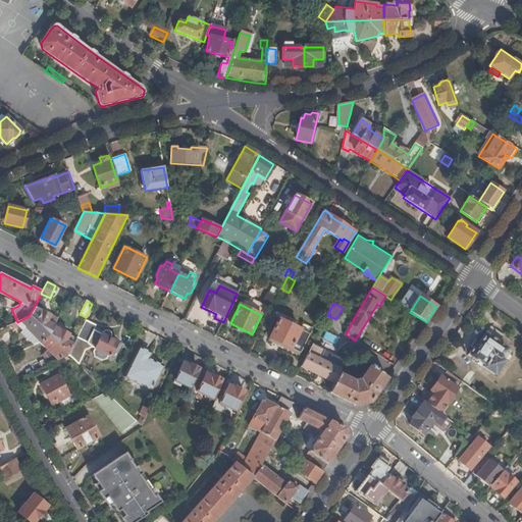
[(53,327),(57,320),(50,316),(41,311),(41,312),(34,308),(29,316),(49,335),(53,327)]
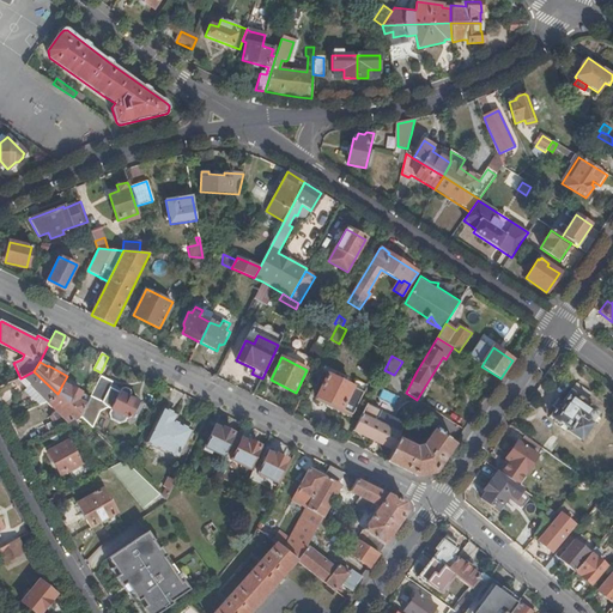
[(24,382),(46,404),(59,396),(58,394),(34,371),(20,378),(17,380),(22,384),(24,382)]
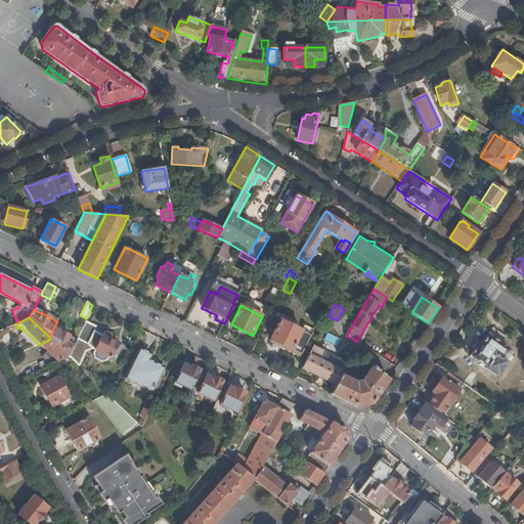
[(302,355),(311,336),(280,320),(270,340),(282,346),(280,350),(299,359),(301,355),(302,355)]
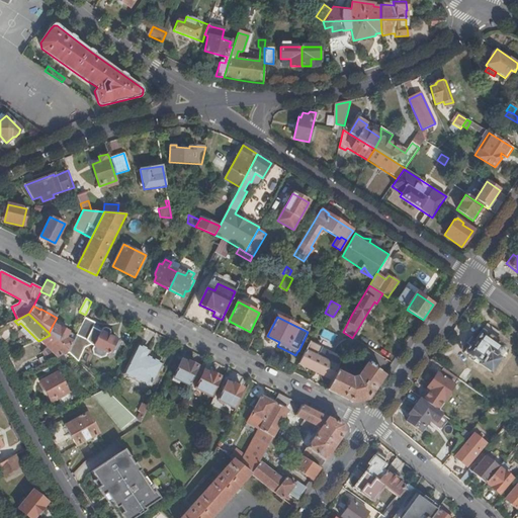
[(94,323),(84,318),(76,335),(86,340),(94,323)]
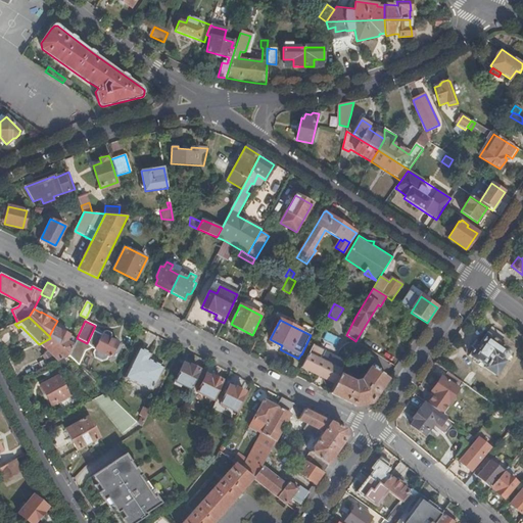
[(500,344),(505,336),(491,327),(477,347),(475,347),(470,355),(477,361),(485,366),(484,368),(495,376),(505,362),(501,359),(507,349),(500,344)]
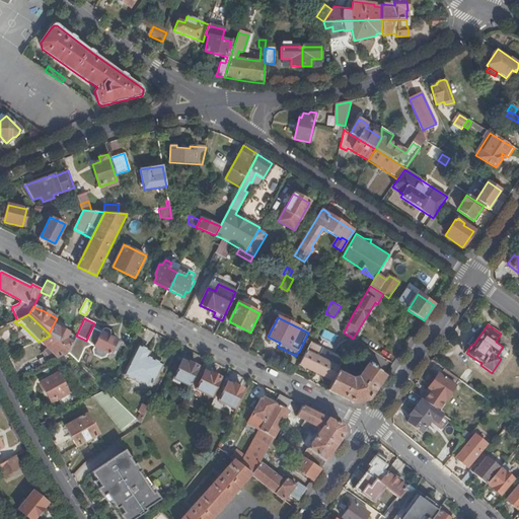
[(50,336),(67,353),(75,337),(60,328),(59,329),(53,325),(49,334),(50,336)]
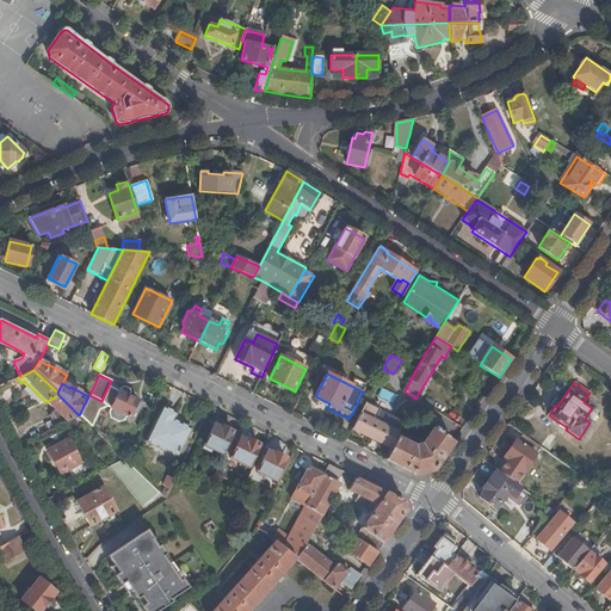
[(127,417),(129,418),(137,401),(128,396),(130,393),(129,389),(124,387),(121,388),(119,393),(118,393),(109,413),(110,418),(118,423),(124,420),(127,417)]
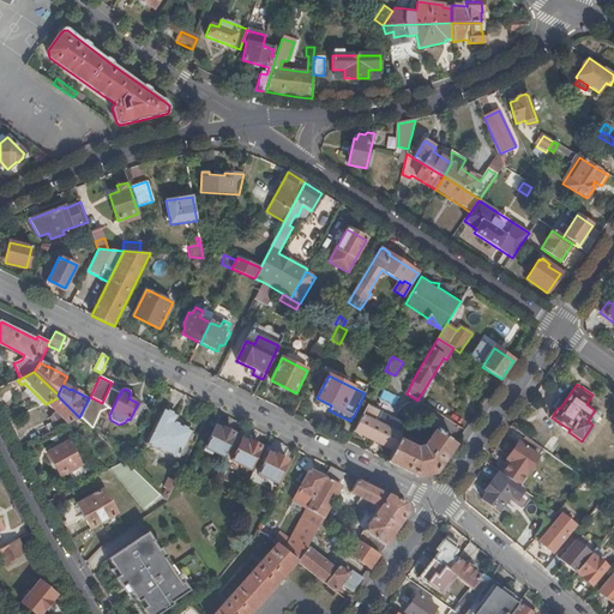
[(44,426),(49,433),(78,419),(79,417),(59,397),(46,404),(55,413),(52,416),(54,421),(44,426)]
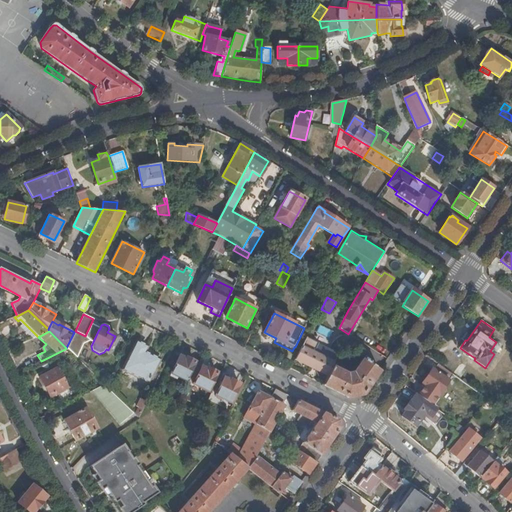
[(294,360),(328,376),(332,368),(335,363),(313,352),(318,343),(306,337),(294,360)]
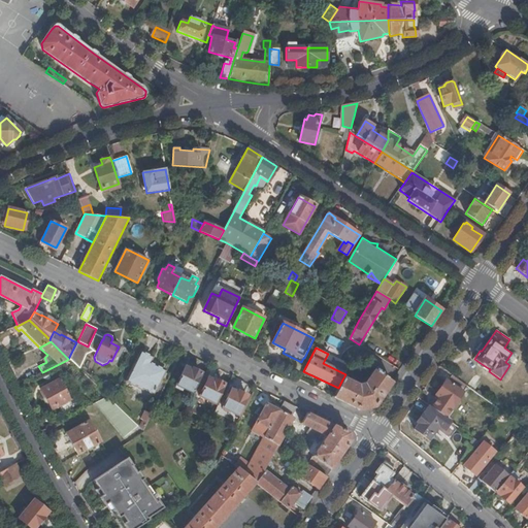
[(152,358),(140,353),(127,382),(154,395),(164,372),(149,364),(152,358)]
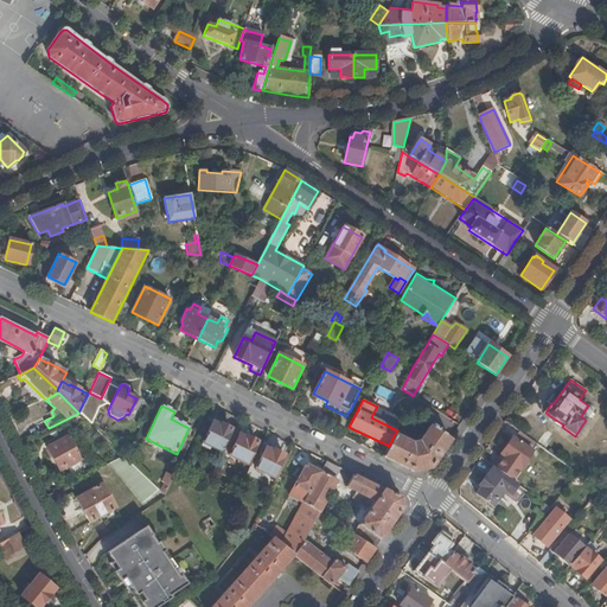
[(219,427),(212,422),(202,442),(221,452),(231,429),(221,425),(219,427)]
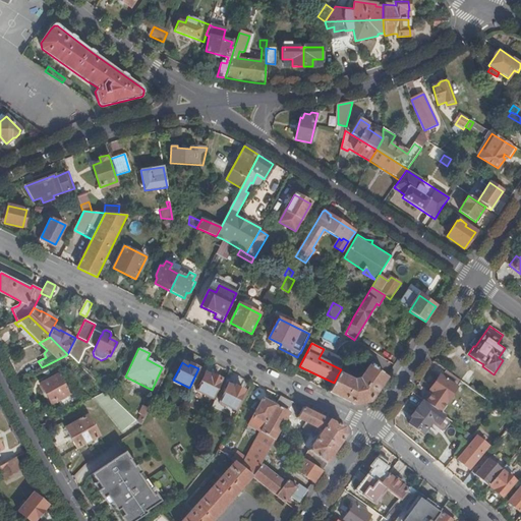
[(370,401),(387,378),(369,366),(360,381),(353,382),(338,374),(334,383),(330,392),(355,405),(370,401)]
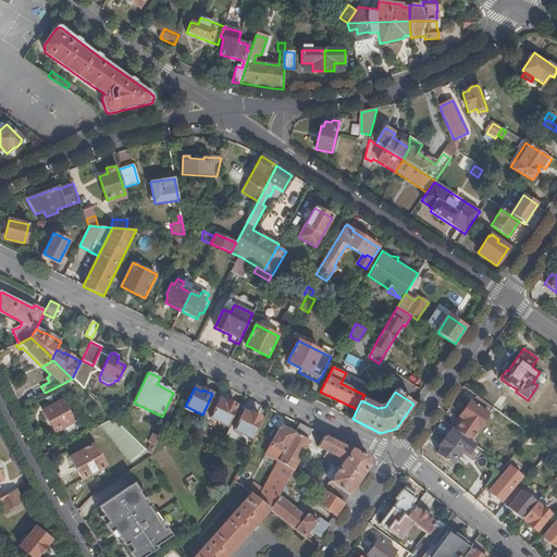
[(492,408),(477,396),(471,403),(470,401),(459,418),(478,430),(492,408)]
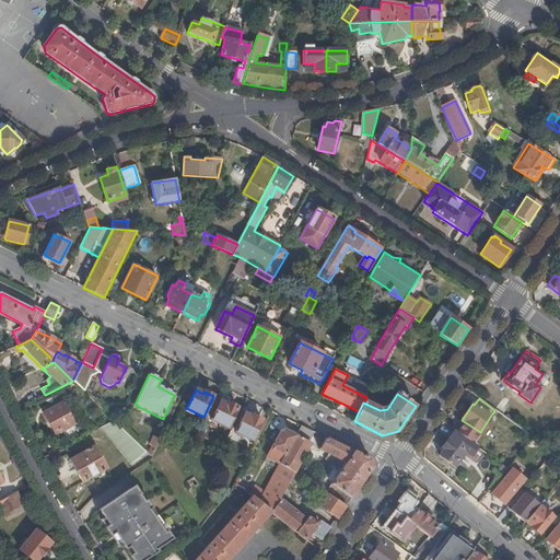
[(228,429),(237,409),(228,404),(228,406),(221,403),(211,421),(228,429)]
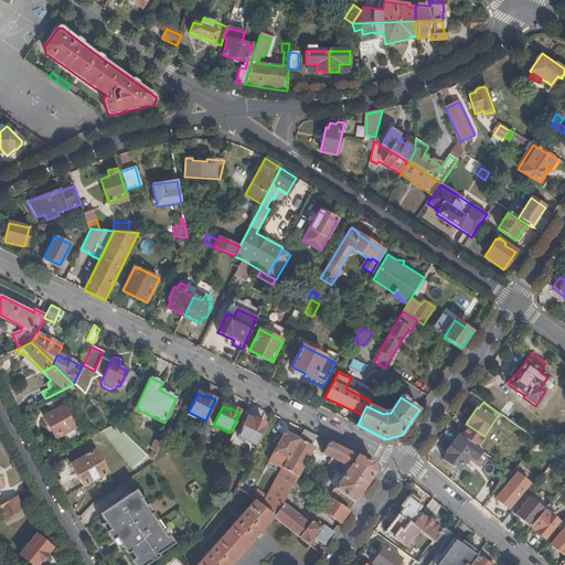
[(78,426),(74,428),(62,407),(44,417),(56,438),(63,435),(67,443),(83,434),(78,426)]
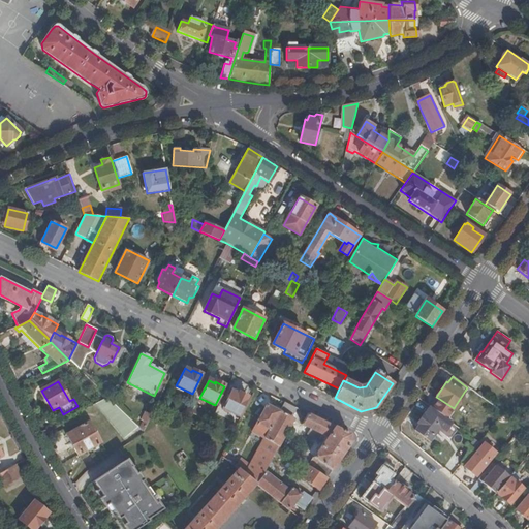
[(238,416),(247,397),(239,393),(238,395),(231,392),(222,409),(238,416)]
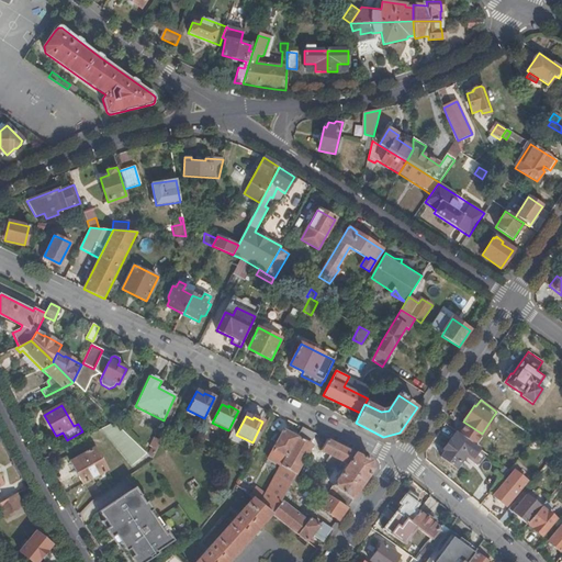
[(131,464),(148,454),(116,426),(114,423),(101,429),(131,464)]
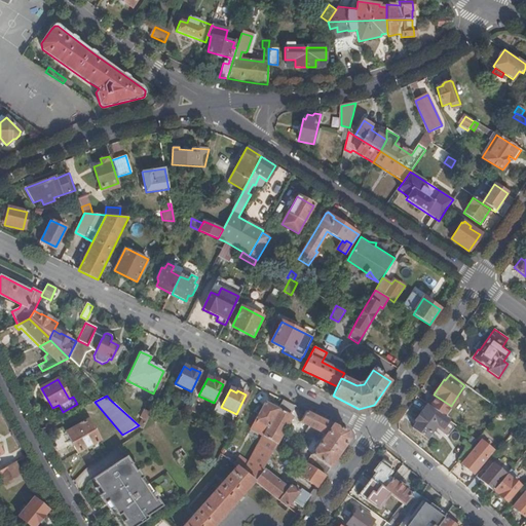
[(289,416),(294,406),(283,401),(277,410),(289,416)]
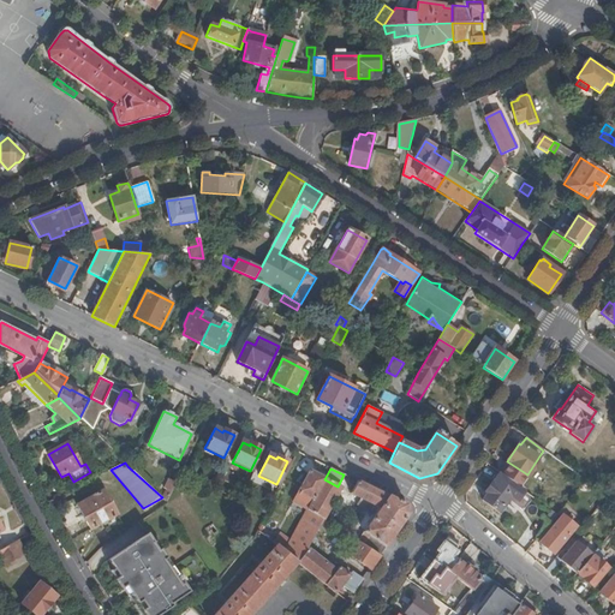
[(314,500),(324,479),(309,471),(298,493),(314,500)]
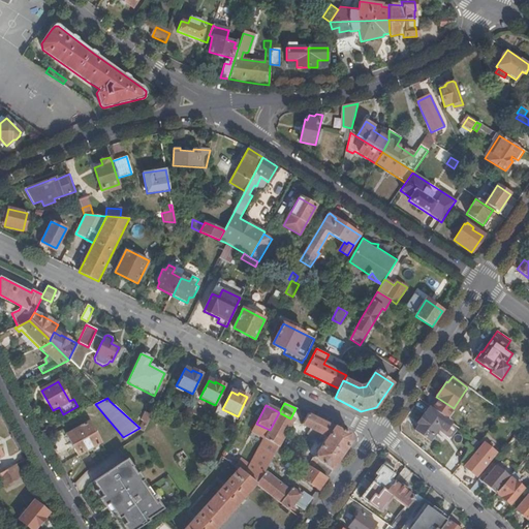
[(428,441),(444,418),(429,406),(416,424),(418,426),(414,431),(428,441)]
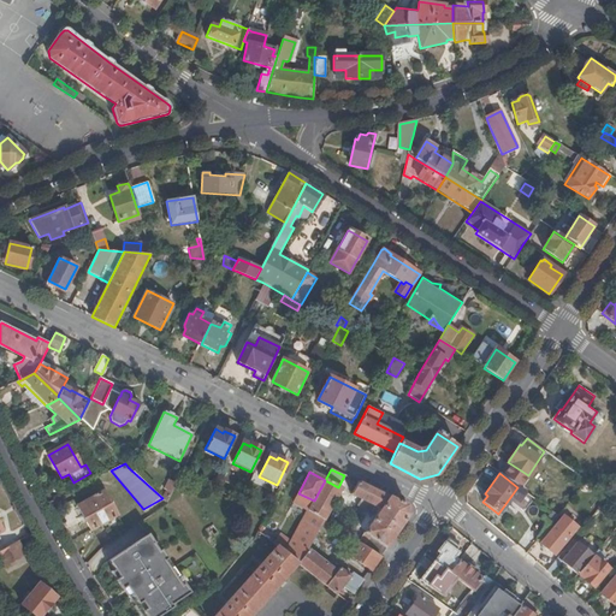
[(557,507),(562,511),(586,481),(581,477),(557,507)]
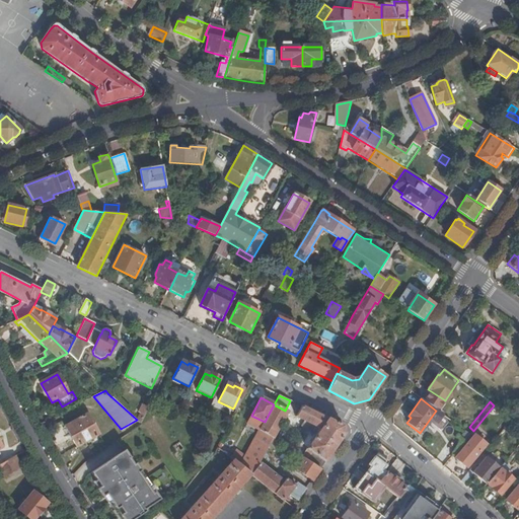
[(287,412),(285,411),(274,404),(265,422),(260,431),(273,439),(287,412)]
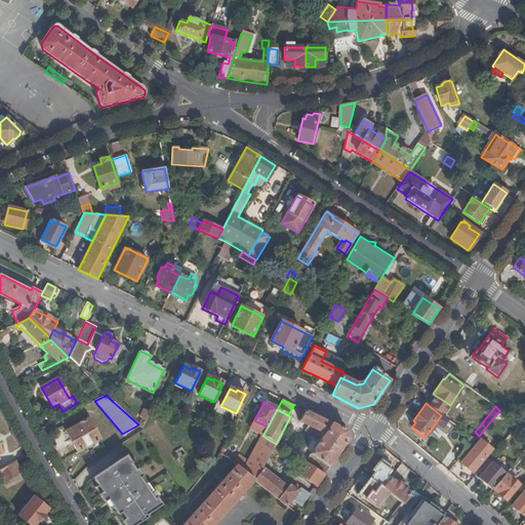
[(347,432),(305,411),(298,421),(324,434),(310,454),(324,465),(319,472),(324,475),(349,439),(347,432)]
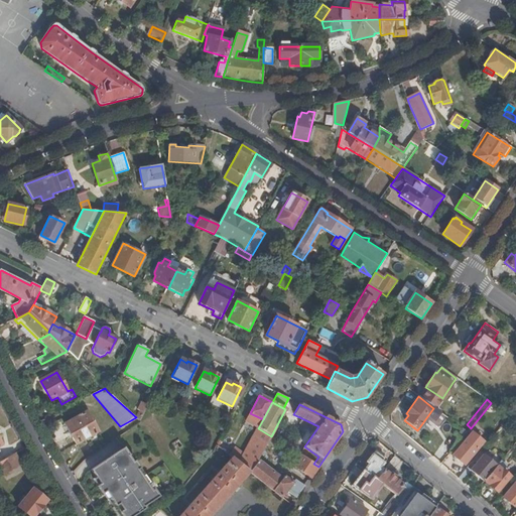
[(98,432),(87,412),(65,424),(76,444),(98,432)]
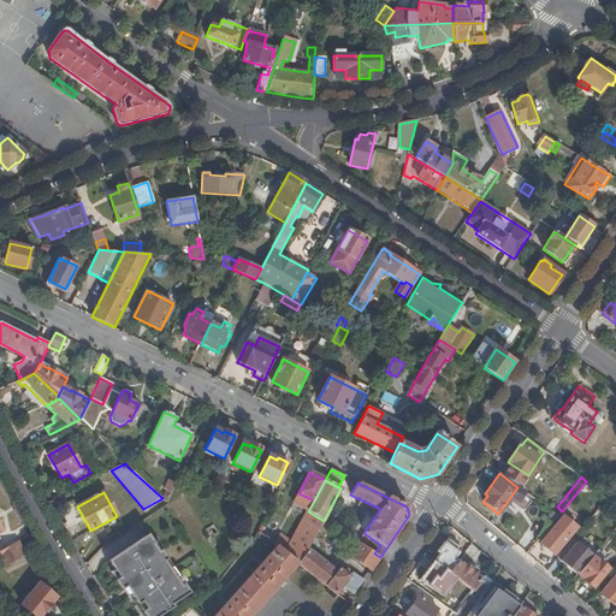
[(308,550),(324,521),(308,511),(291,542),(285,554),(298,563),(309,551),(308,550)]
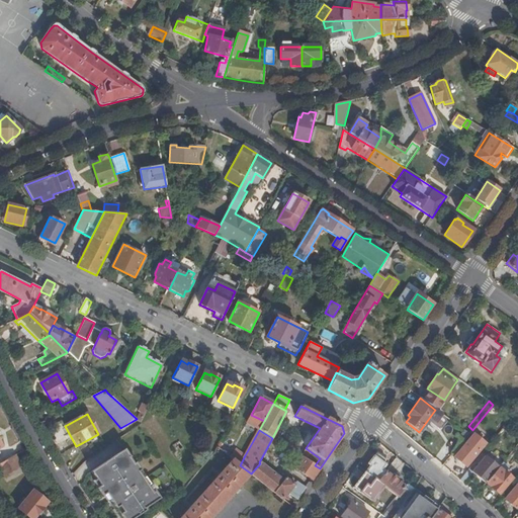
[(465,467),(484,446),(471,436),(454,457),(465,467)]
